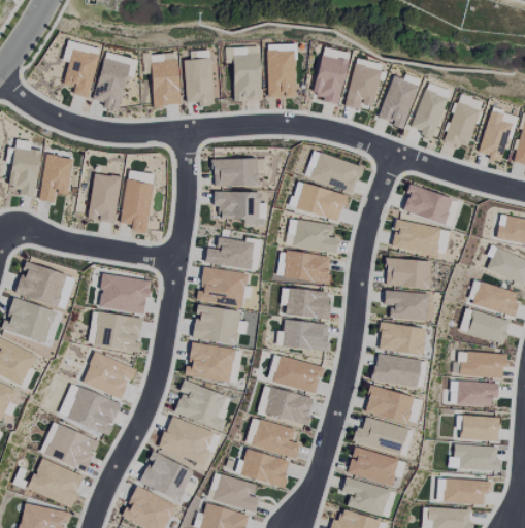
[(248,47),(232,48),(233,100),(261,99),(260,54),(248,54),(248,47)]
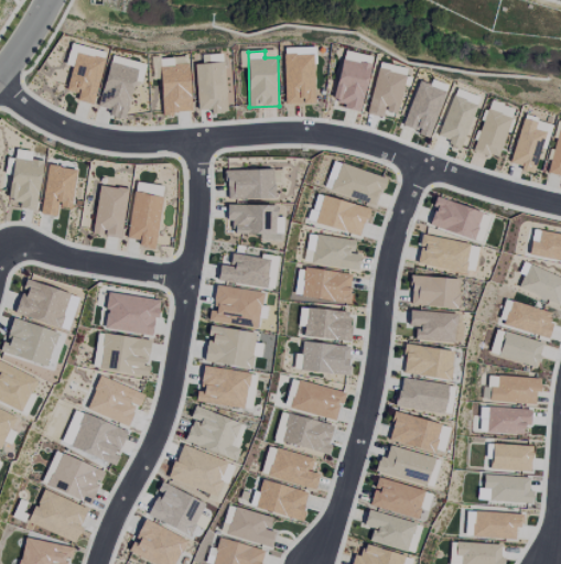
[(67,89),(81,93),(78,100),(94,105),(106,60),(78,52),(67,89)]
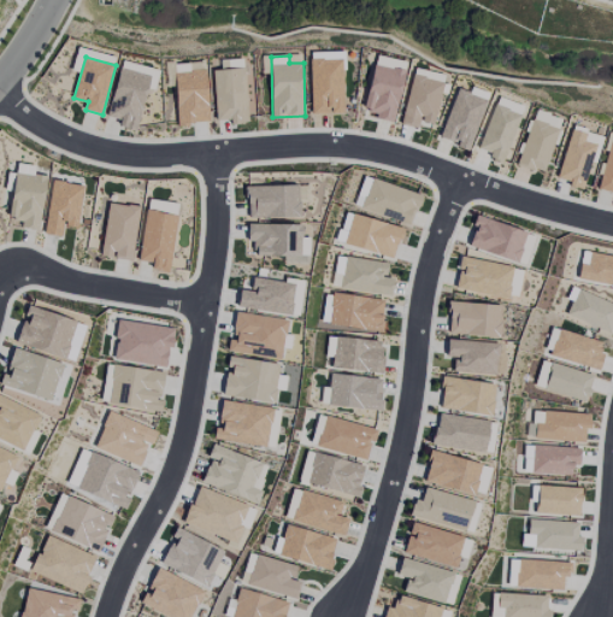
[(160,70),(122,60),(108,117),(122,119),(121,128),(137,131),(148,87),(157,88),(160,70)]
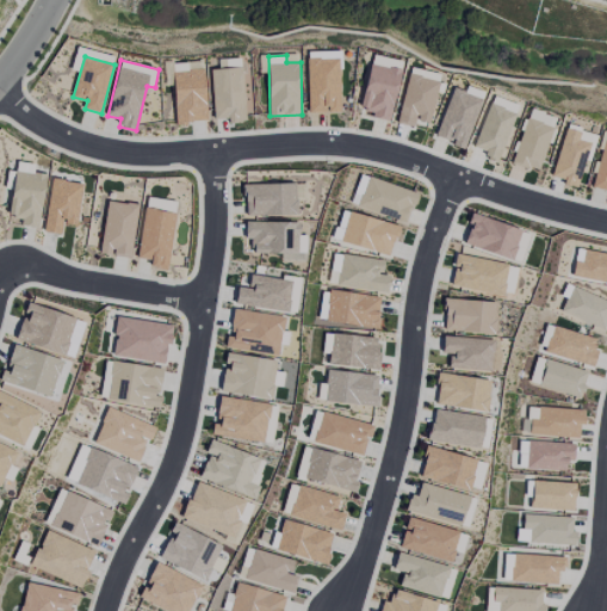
[(308,61),(310,112),(340,111),(338,60),(308,61)]
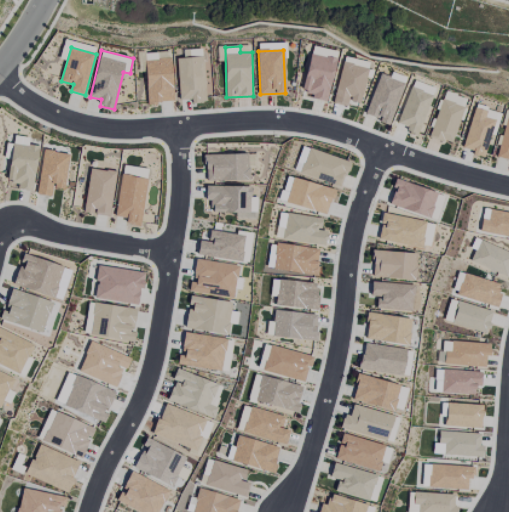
[(328,99),(336,59),(311,54),(303,94),(328,99)]
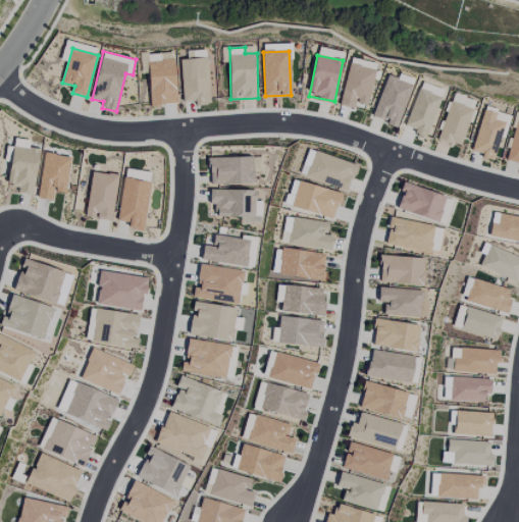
[(183,59),(184,102),(196,101),(196,105),(210,104),(208,58),(183,59)]
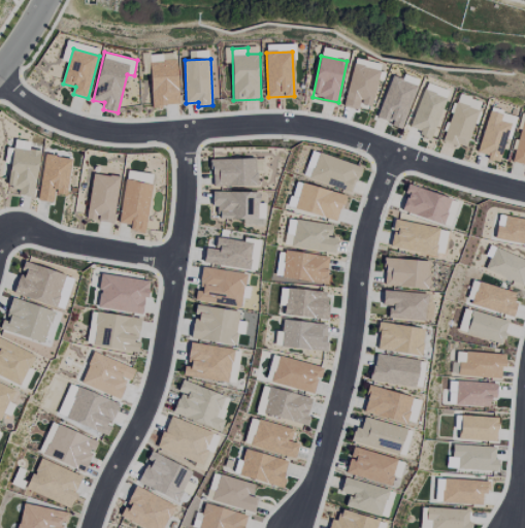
[(153,106),(179,105),(178,61),(152,61),(153,106)]
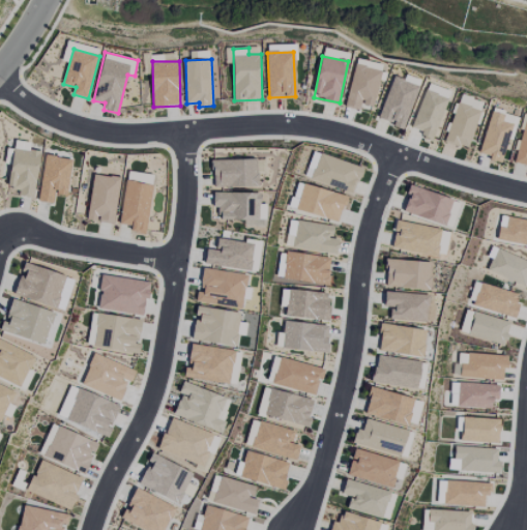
[(381,70),(355,65),(346,107),(360,110),(361,105),(374,107),(381,70)]
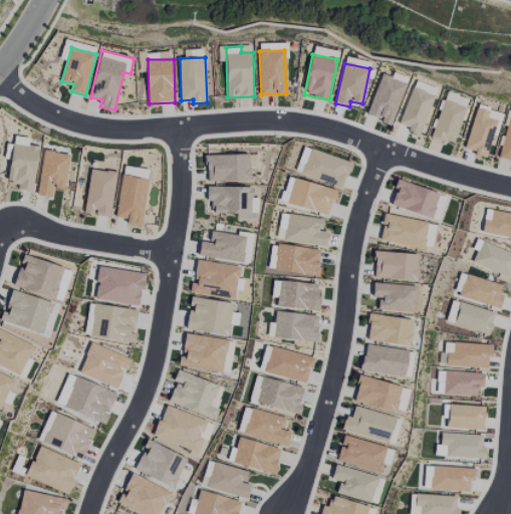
[(420,138),(434,95),(412,87),(400,123),(411,127),(409,134),(420,138)]
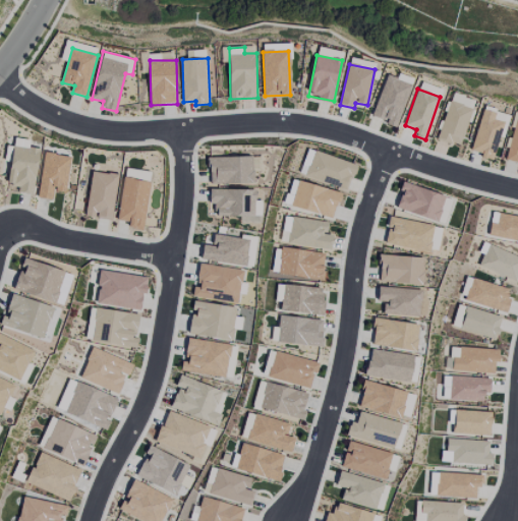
[(386,97),(377,112),(392,122),(407,98),(396,91),(390,100),(386,97)]
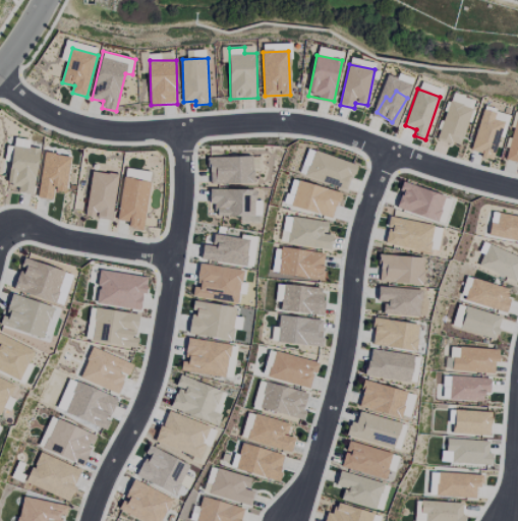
[(472,108),(474,101),(453,94),(451,101),(472,108)]
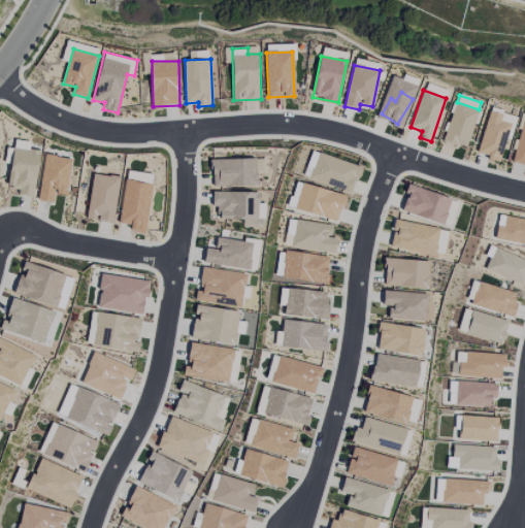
[(445,141),(466,147),(478,109),(455,103),(445,141)]
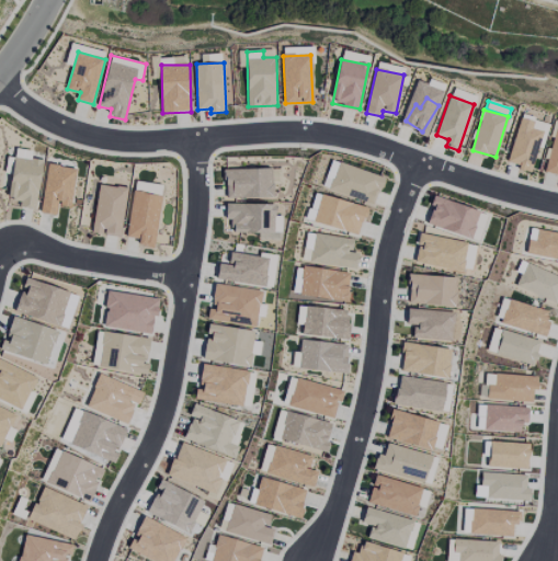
[(545,128),(521,121),(507,162),(530,170),(545,128)]
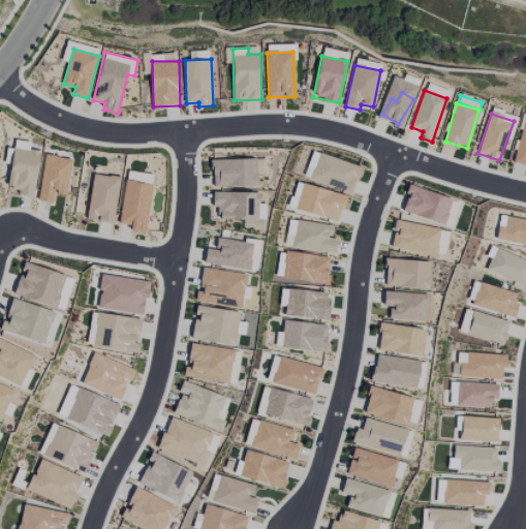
[(525,120),(522,120),(516,163),(525,165),(525,120)]
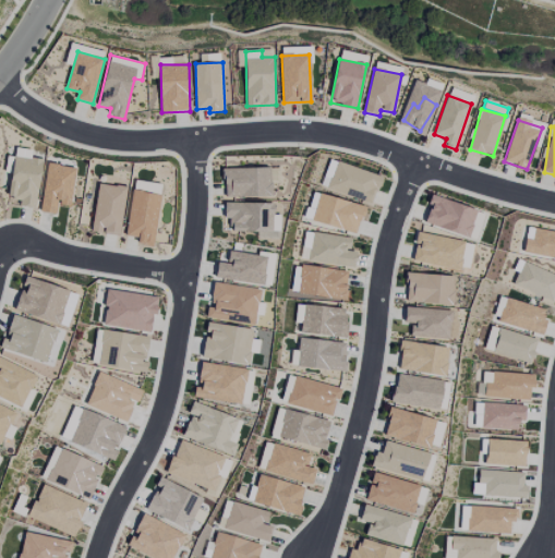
[(36,207),(44,160),(31,158),(33,150),(16,148),(9,203),(36,207)]
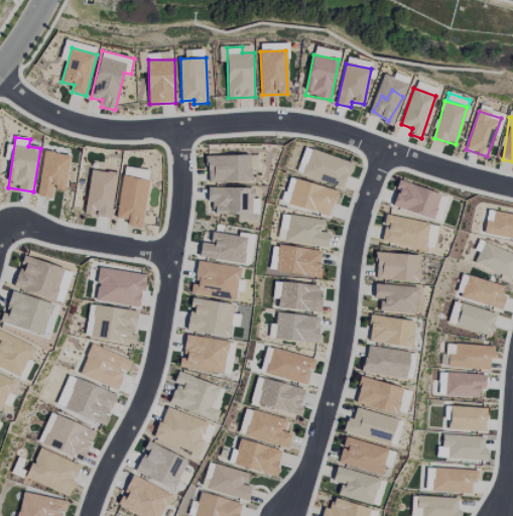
[(304,175),(345,188),(354,162),(312,149),(304,175)]
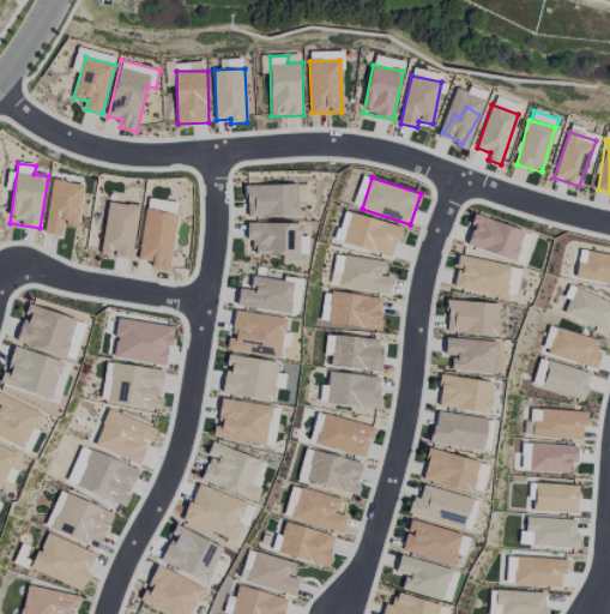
[(65,224),(78,227),(84,185),(53,180),(46,233),(64,235),(65,224)]
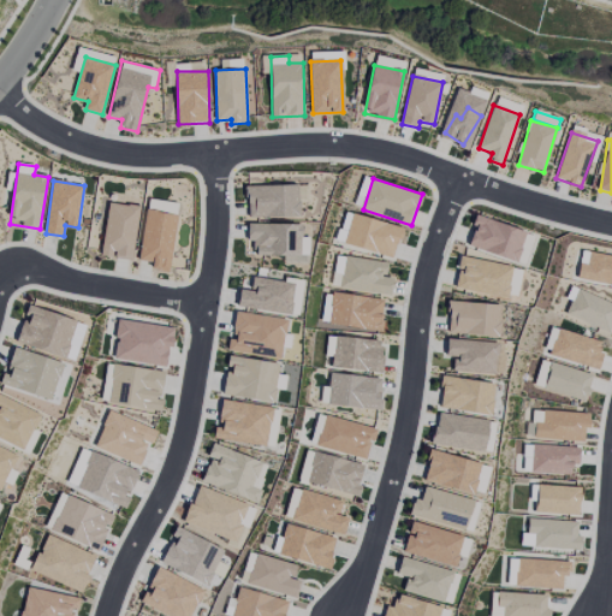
[(248,187),(249,217),(299,215),(299,199),(289,199),(289,185),(248,187)]
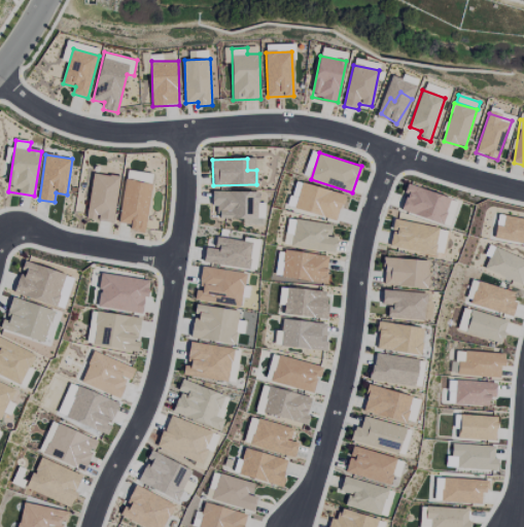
[(120,177),(94,173),(88,218),(114,222),(120,177)]
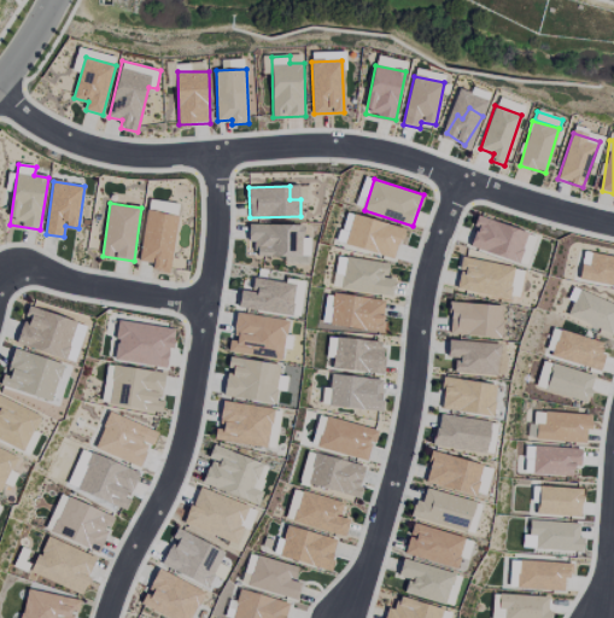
[(141,261),(155,263),(153,270),(171,273),(179,215),(146,211),(141,261)]
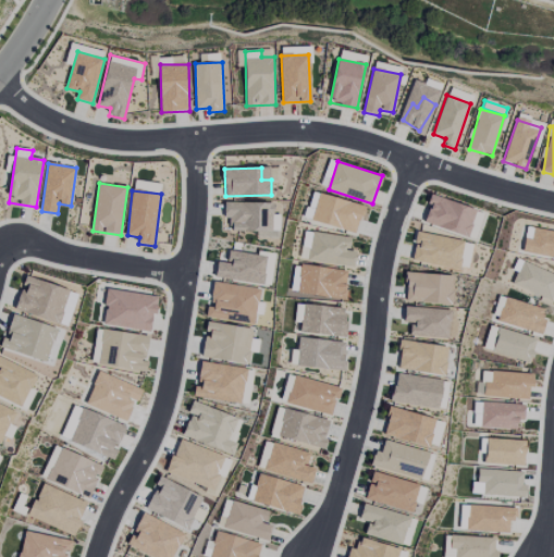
[(306,218),(311,220),(320,194),(314,193),(306,218)]
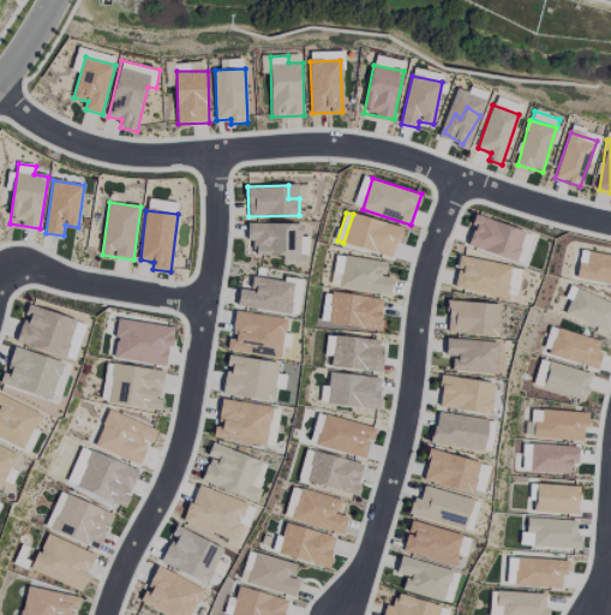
[(468,246),(517,262),(527,231),(478,215),(468,246)]
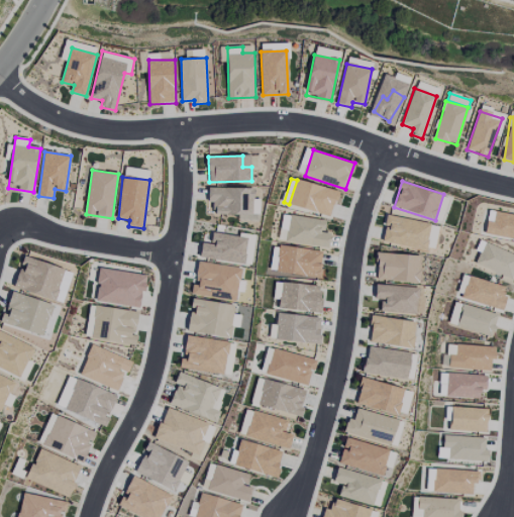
[(330,216),(337,194),(297,182),(290,204),(330,216)]
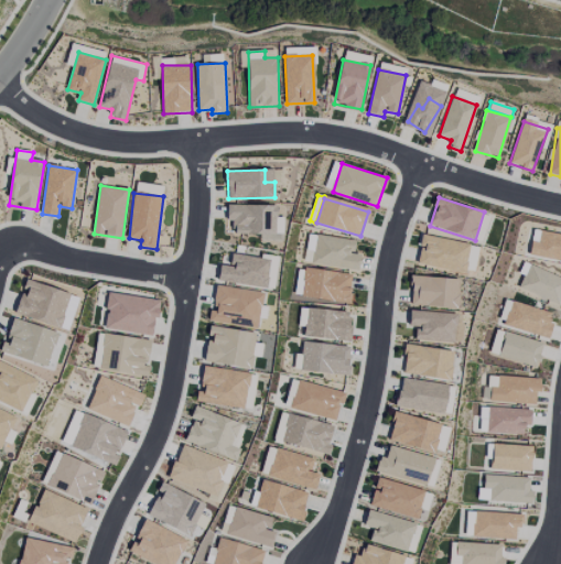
[(263,234),(263,215),(271,215),(271,224),(277,224),(277,206),(228,206),(228,220),(236,220),(236,232),(263,234)]
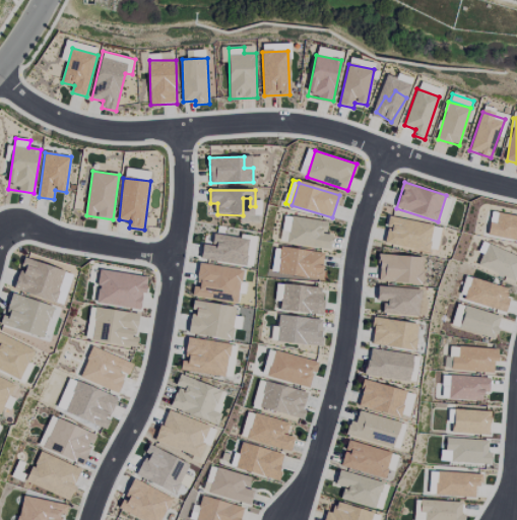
[(327,222),(286,216),(282,242),(330,248),(332,235),(326,234),(327,222)]
